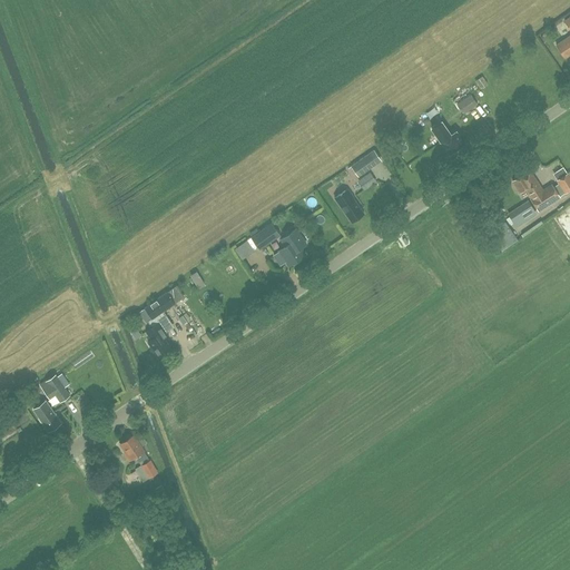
[(569,36),(557,46),(564,58),(569,53),(569,36)]
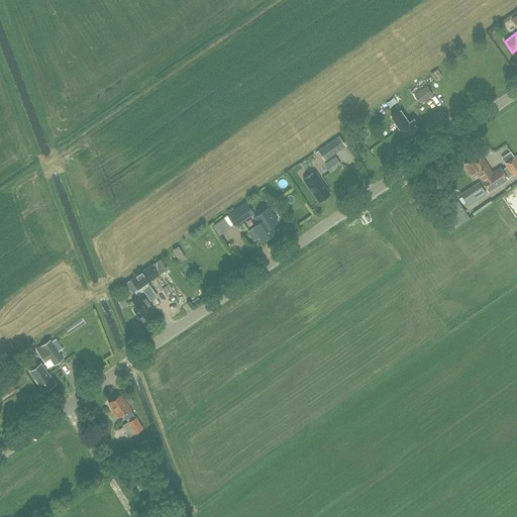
[(421,103),(433,95),(427,86),(414,94),(421,103)]
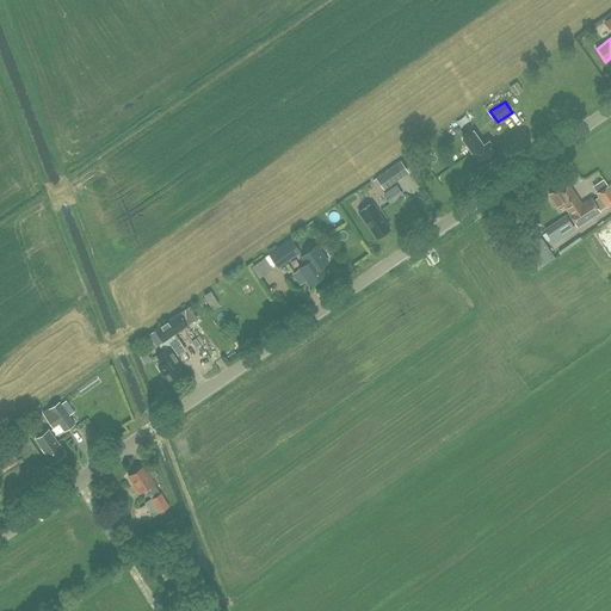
[(482,147),(471,131),(462,139),(473,154),(482,167),(498,154),(488,142),(482,147)]
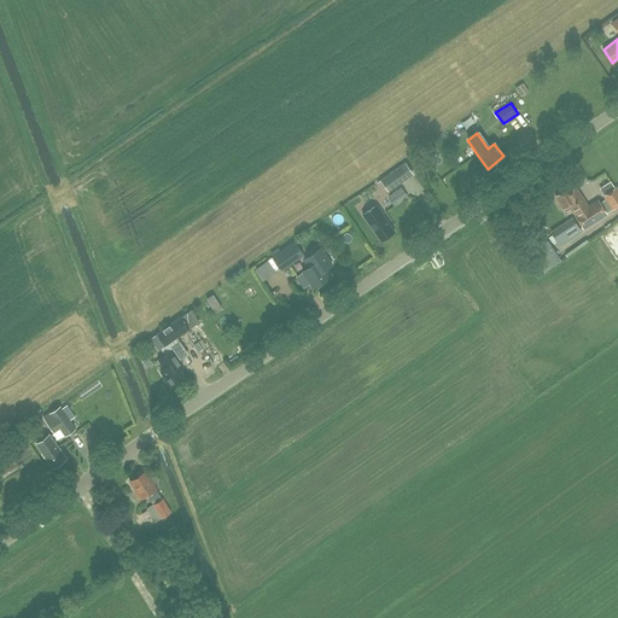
[(389,192),(412,176),(414,174),(406,163),(380,180),(389,192)]
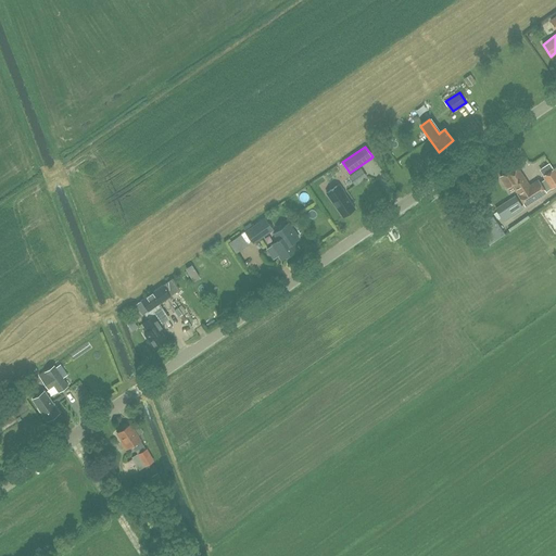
[(538,180),(529,186),(518,168),(513,173),(510,169),(500,177),(507,188),(513,185),(519,194),(518,194),(525,205),(545,192),(538,180)]
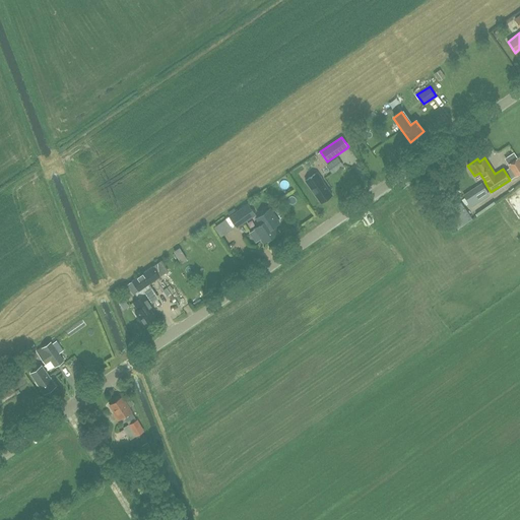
[(516,176),(519,173),(519,159),(519,157),(508,165),(516,176)]
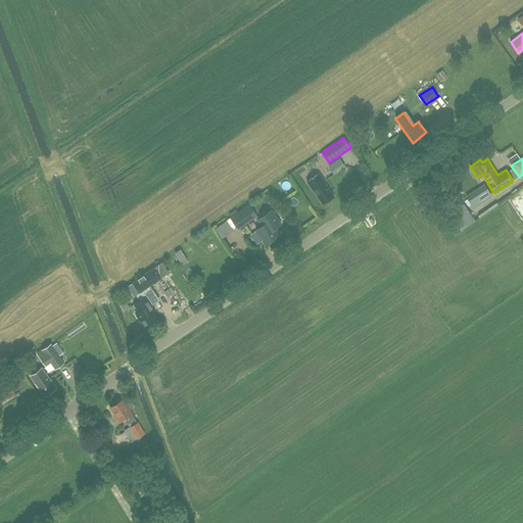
[(323,204),(334,196),(318,174),(306,182),(323,204)]
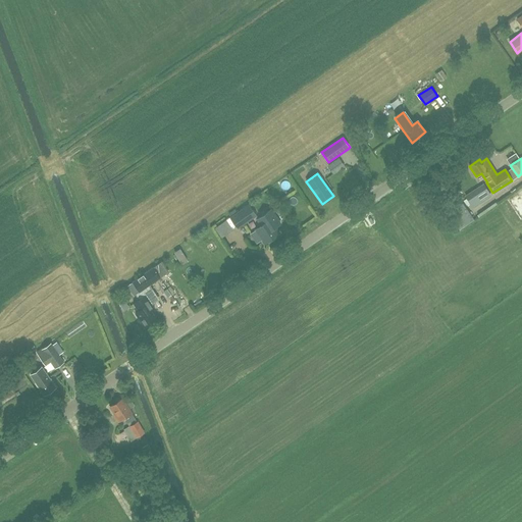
[(479,191),(485,187),(483,184),(464,196),(472,208),(485,200),(479,191)]
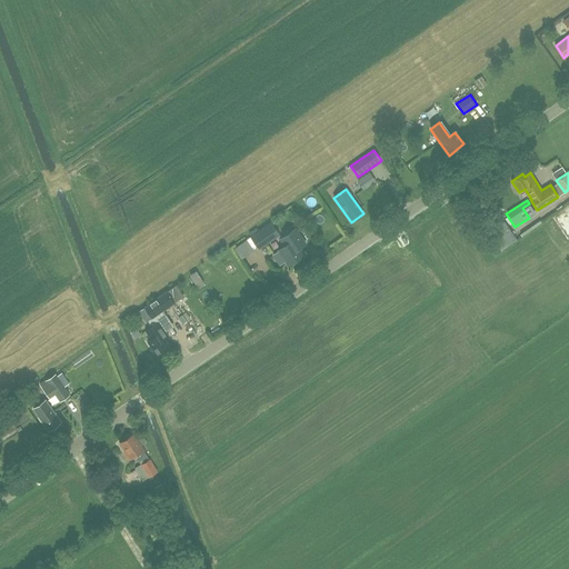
[(529,203),(522,208),(529,218),(536,213),(529,203)]
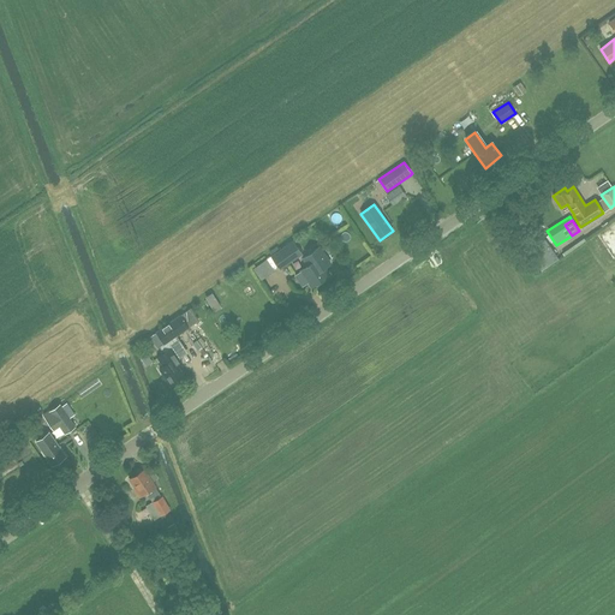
[(533,221),(526,234),(537,240),(544,227),(533,221)]
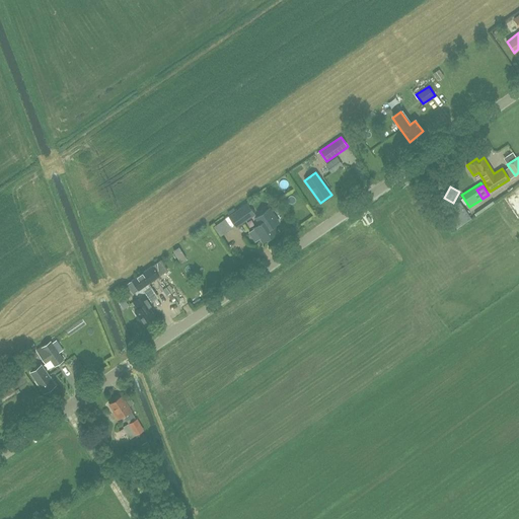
[(460,203),(445,212),(456,228),(471,218),(460,203)]
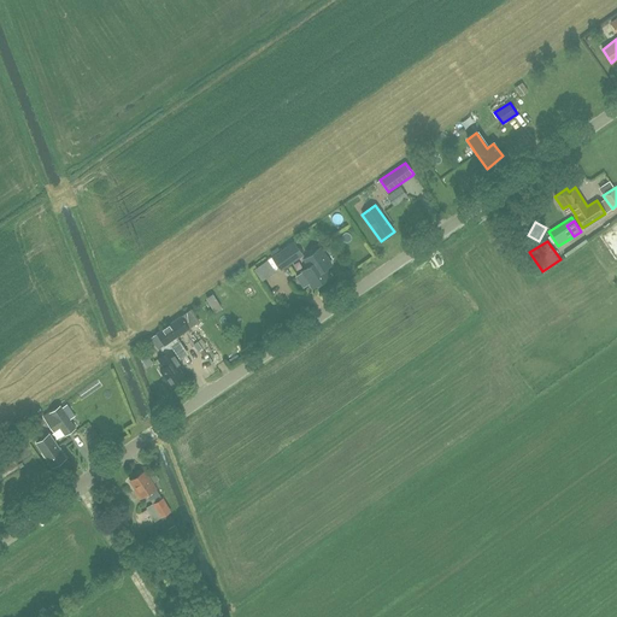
[(281,270),(303,254),(294,242),(272,258),(281,270)]
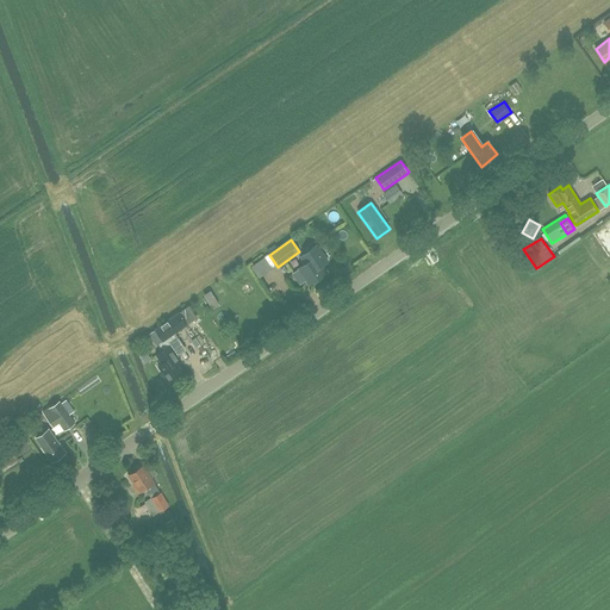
[(327,273),(322,266),(329,261),(317,244),(300,256),(305,263),(298,268),(306,281),(309,279),(311,282),(327,273)]
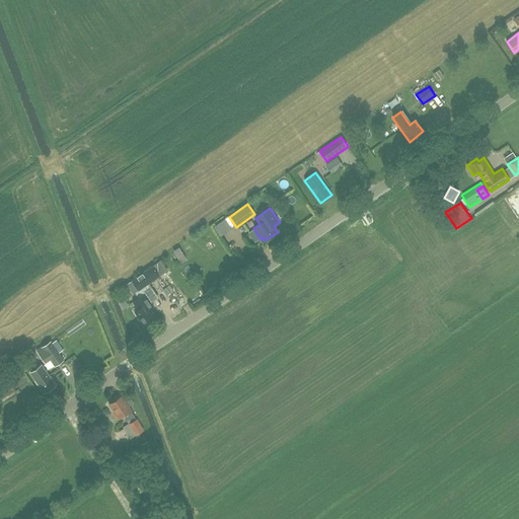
[(138,290),(134,292),(138,298),(133,302),(138,309),(134,311),(143,324),(155,316),(150,309),(153,307),(145,294),(152,289),(149,284),(167,271),(160,261),(132,281),(138,290)]
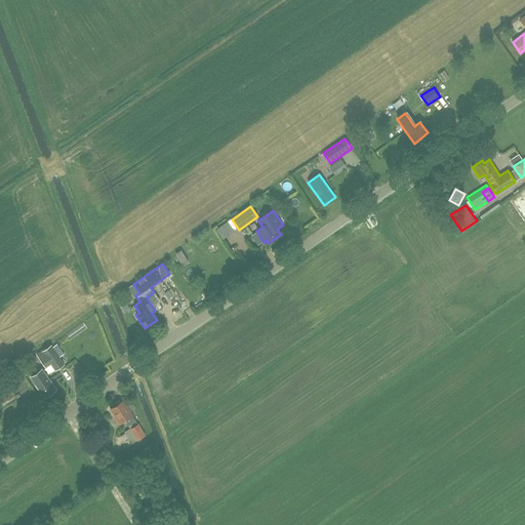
[(124,300),(119,305),(125,313),(130,309),(124,300)]
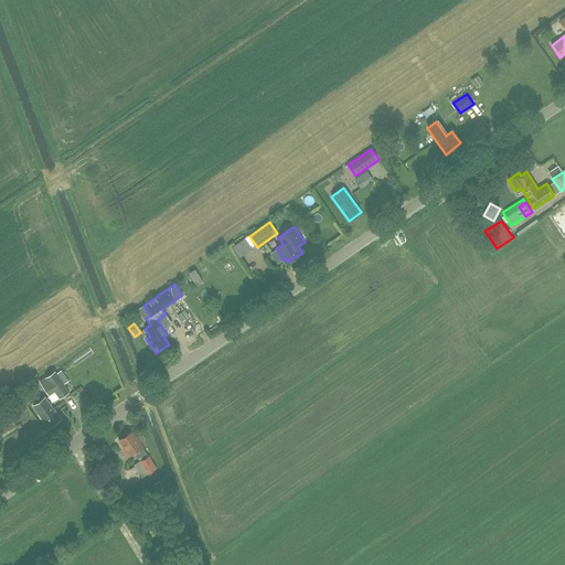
[(292,381),(299,377),(296,370),(288,374),(292,381)]
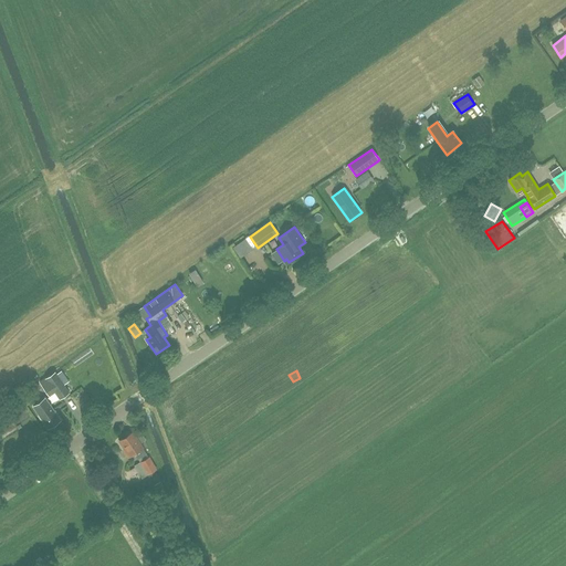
[(55,371),(46,378),(45,377),(39,383),(49,397),(54,394),(60,400),(70,392),(55,371)]
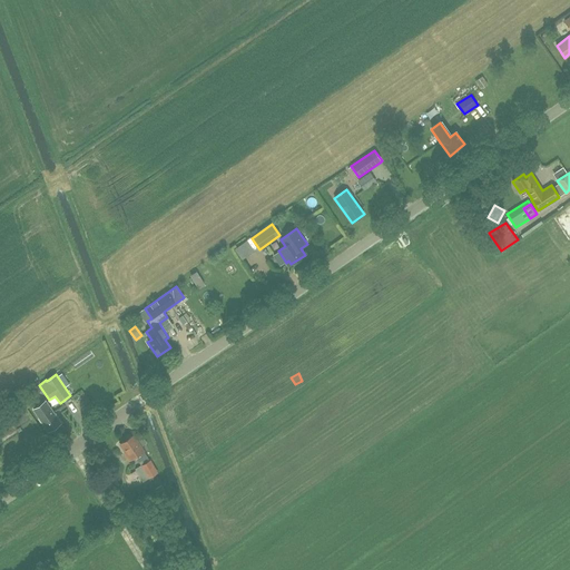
[(50,409),(45,400),(33,409),(48,432),(60,423),(50,409)]
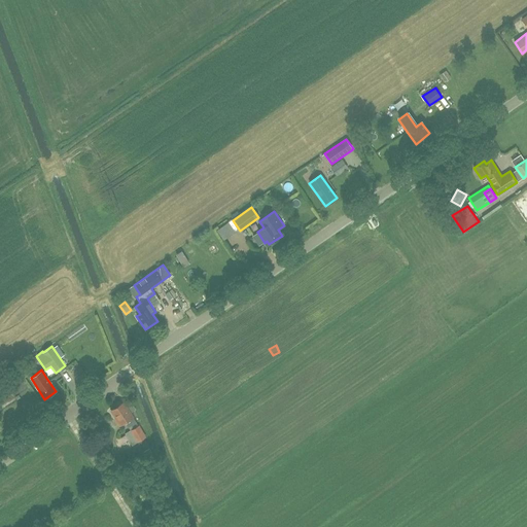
[(123,402),(111,411),(116,419),(114,420),(118,426),(125,422),(128,428),(129,427),(136,422),(130,414),(124,405),(123,402)]
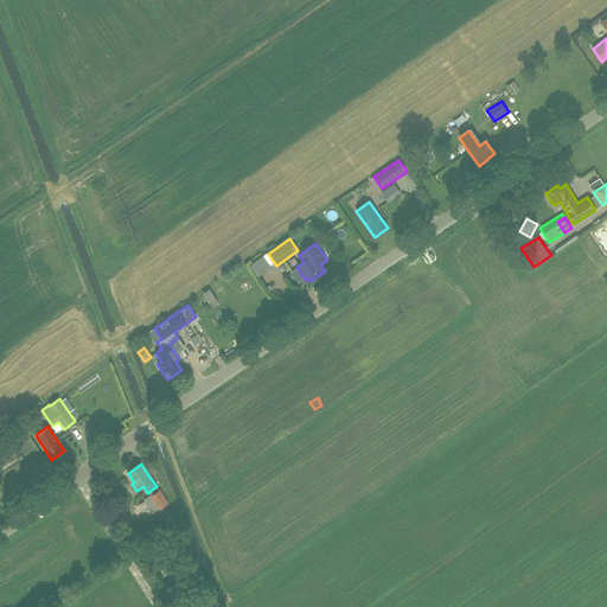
[(151,496),(149,496),(154,504),(148,508),(152,513),(159,510),(165,519),(172,516),(166,505),(168,504),(160,490),(159,491),(151,496)]
